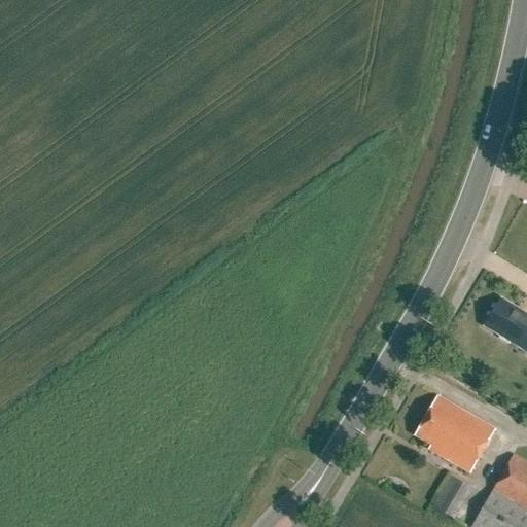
[(510,344),(526,354),(526,316),(500,300),(486,323),(501,332),(499,336),(511,343),(510,344)]
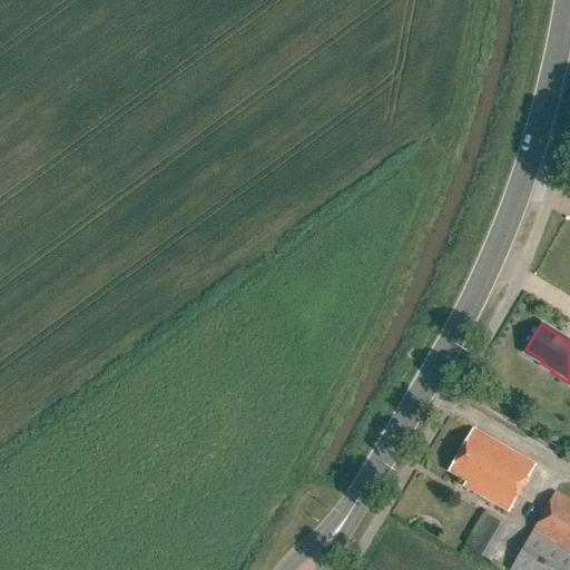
[(449,472),(465,482),(463,487),(508,511),(533,465),(472,431),(449,472)]
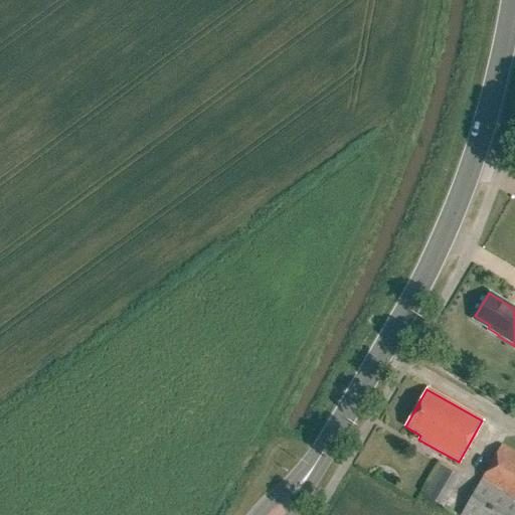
[(514,501),(514,453),(501,445),(480,481),(514,501)]
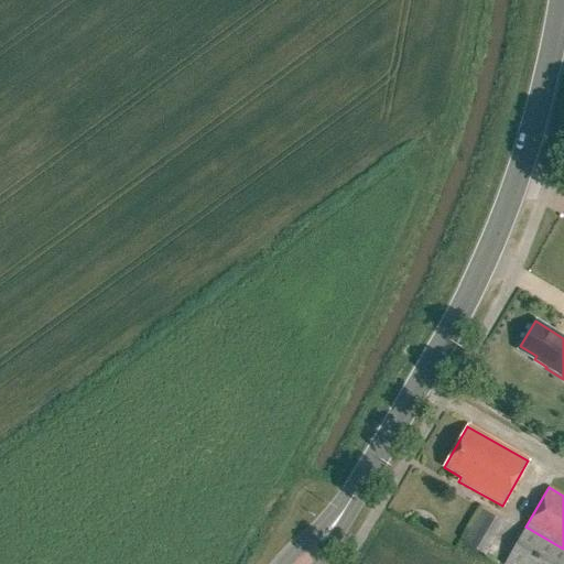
[(505,522),(483,509),(462,543),(485,556),(505,522)]
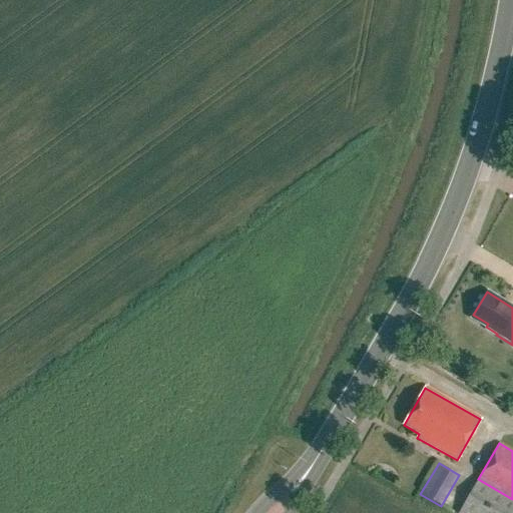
[(512,512),(512,499),(478,479),(458,512),(512,512)]
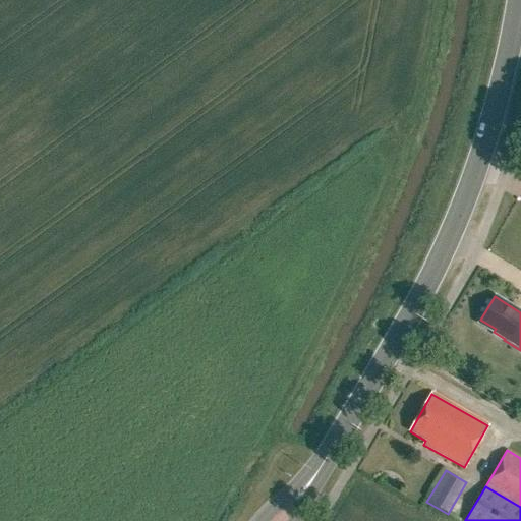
All buildings are outlined.
